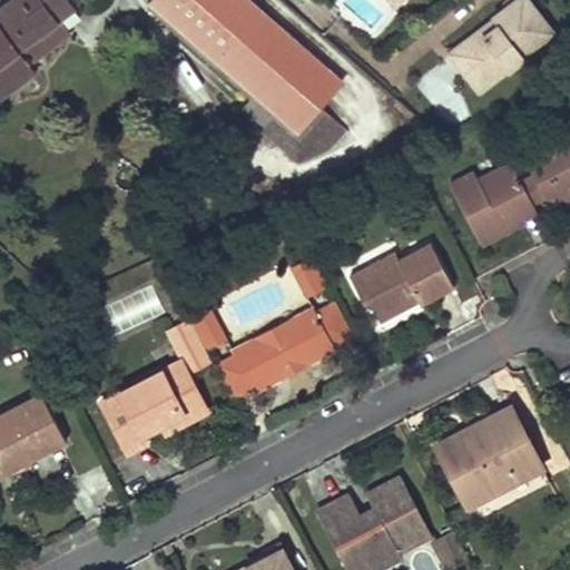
[(0,98),(0,99),(36,71),(30,64),(20,50),(61,19),(76,8),(69,0),(7,0),(0,6),(0,98)]
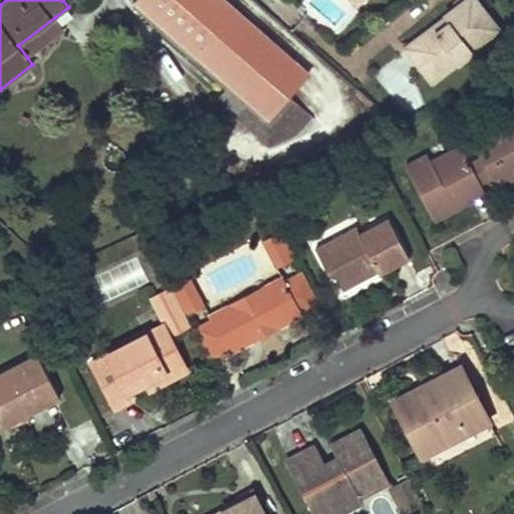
[(137,0),(136,2),(135,3),(266,119),(288,95),(269,78),(288,56),(224,0),(137,0)]
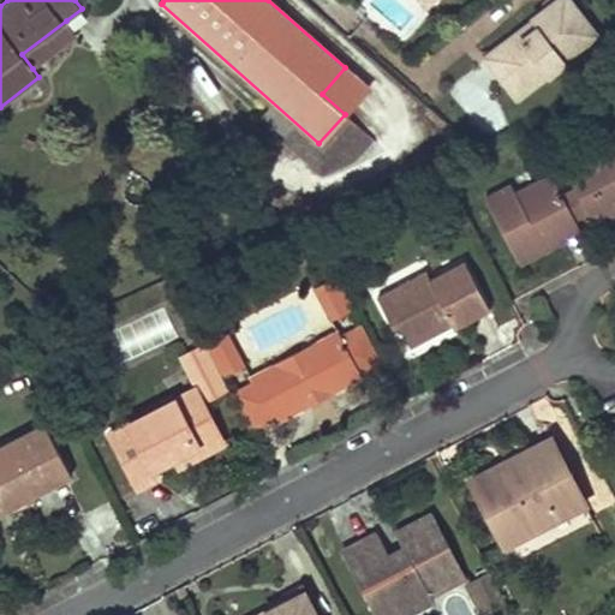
[(555,0),(531,19),(532,21),(538,28),(502,54),(530,89),(566,60),(565,58),(596,33),(571,0),(555,0)]
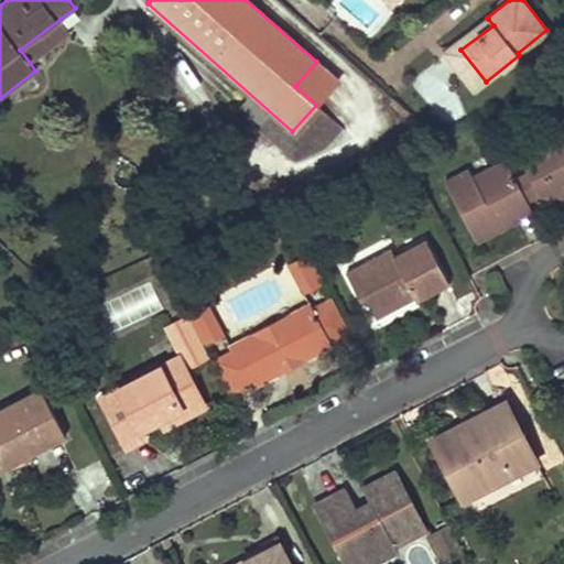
[(20,50),(30,63),(71,32),(61,19),(20,50)]
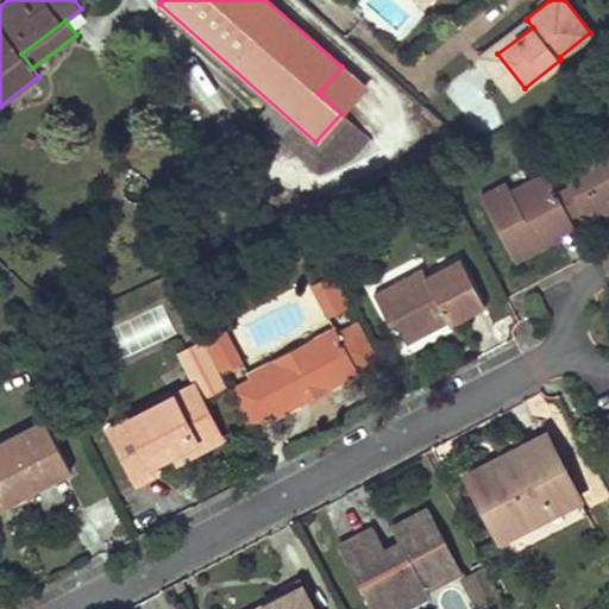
[(533,27),(527,20),(481,56),(513,98),(525,88),(497,54),(533,27)]
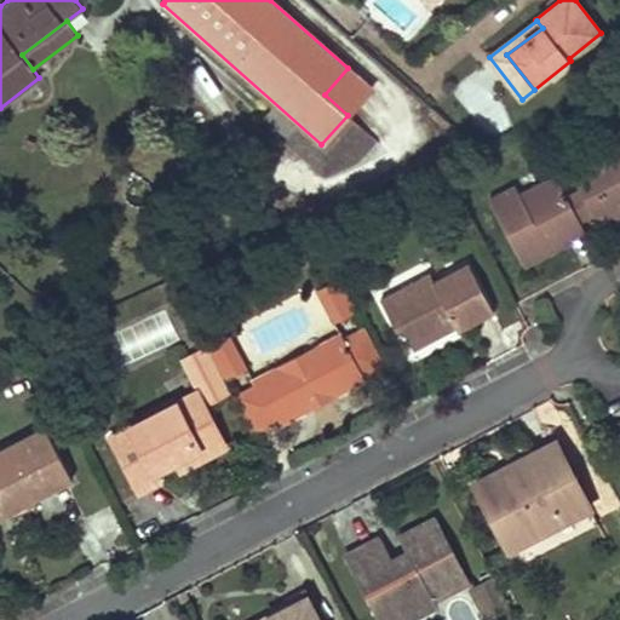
[(348,68),(325,95),(348,115),(371,89),(348,68)]
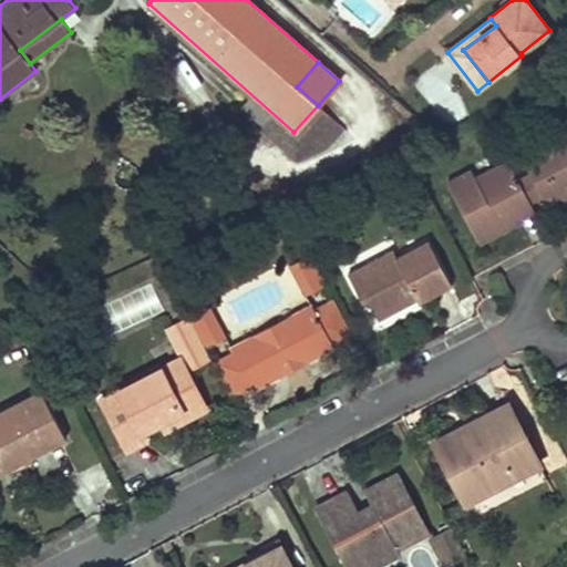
[(318,105),(294,132),(303,142),(328,114),(318,105)]
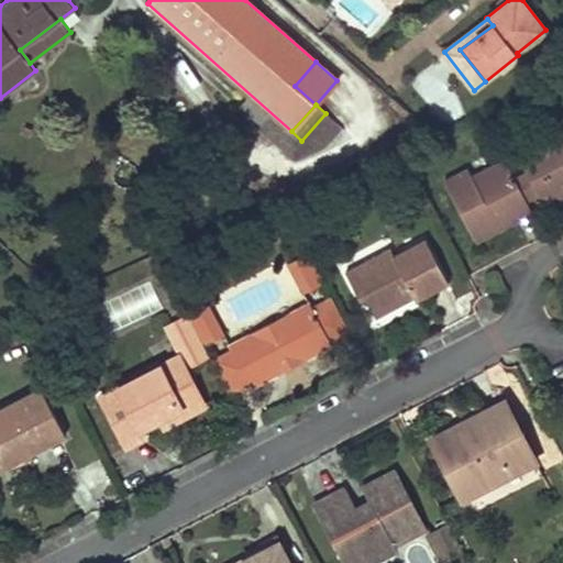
[(526,173),(538,194),(551,187),(556,197),(562,194),(562,125),(561,127),(562,130),(562,136),(520,161),(526,173)]
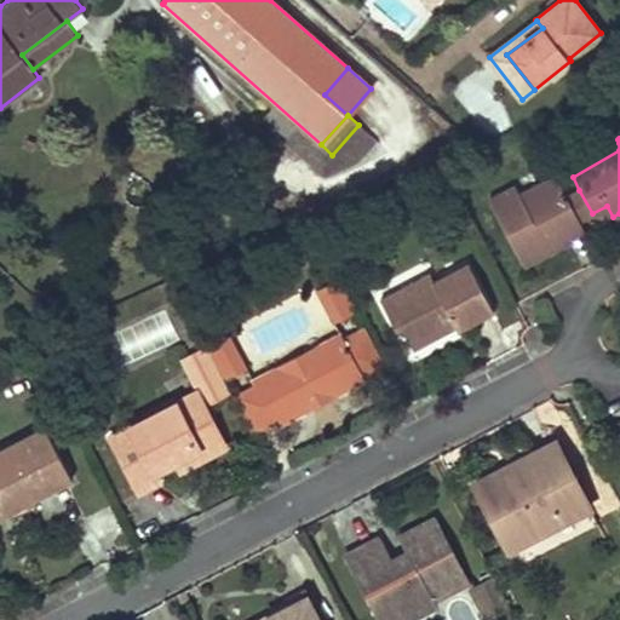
[(515,185),(488,200),(523,265),(562,245),(556,234),(563,230),(564,234),(581,225),(579,220),(567,196),(556,176),(520,194),(515,185)]
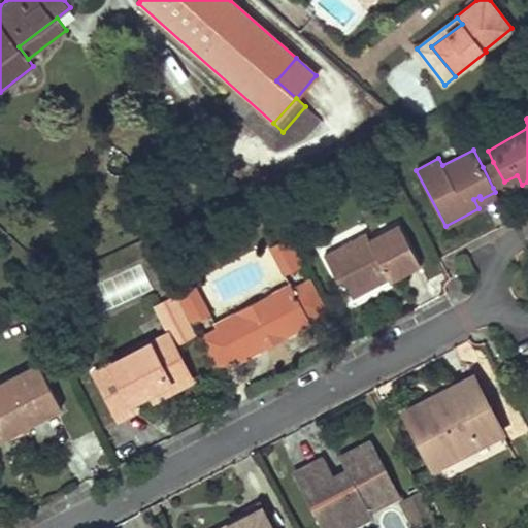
[(483,167),(493,188),(504,182),(493,162),(483,167)]
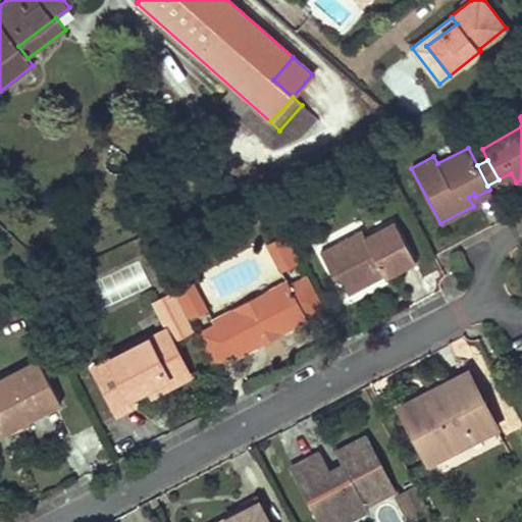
[(499,179),(504,190),(516,183),(511,173),(499,179)]
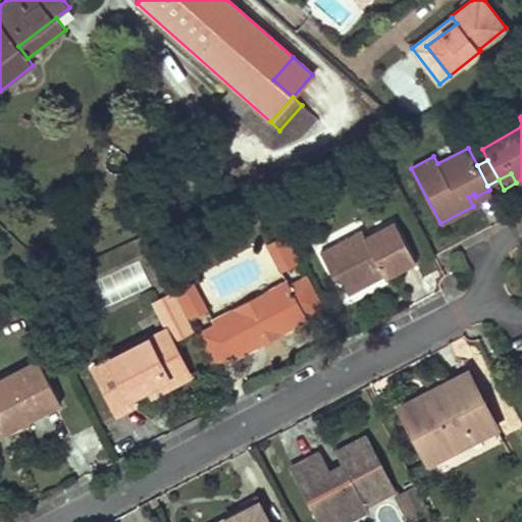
[(468,197),(473,206),(492,196),(489,190),(475,197),(474,194),(468,197)]
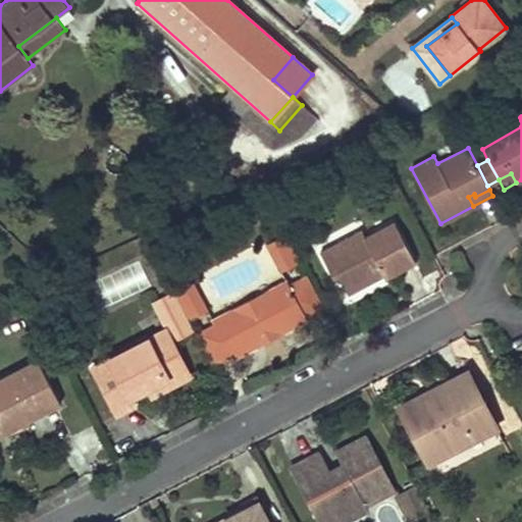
[(348,250),(325,262),(333,278),(338,275),(349,294),(376,279),(374,276),(382,272),(384,275),(385,278),(416,263),(394,221),(365,236),(361,229),(343,239),(348,250)]
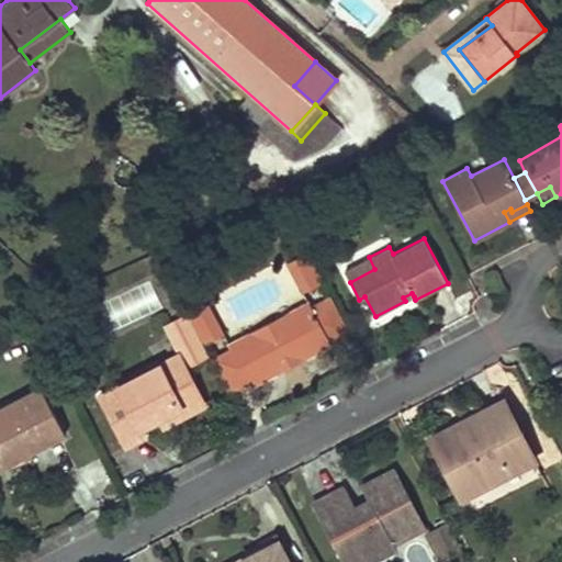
[(303,292),(323,282),(306,253),(288,262),(303,292)]
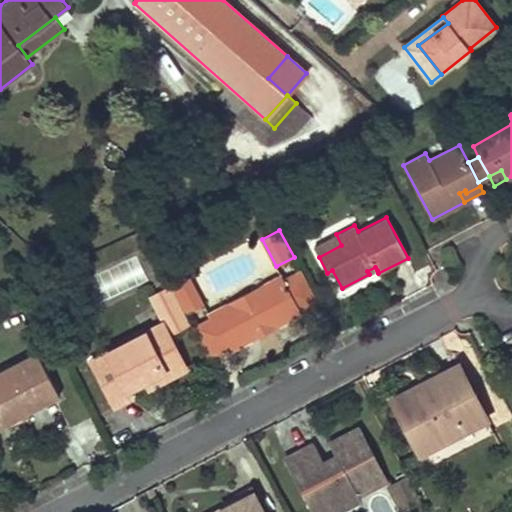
[(314,246),(319,257),(341,245),(336,234),(314,246)]
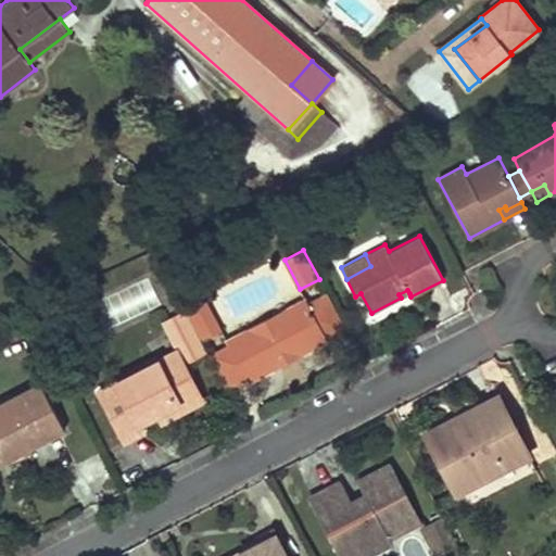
[(227,345),(207,355),(226,389),(244,378),(247,382),(327,341),(325,337),(344,326),(326,292),(307,303),(304,299),(225,341),(227,345)]
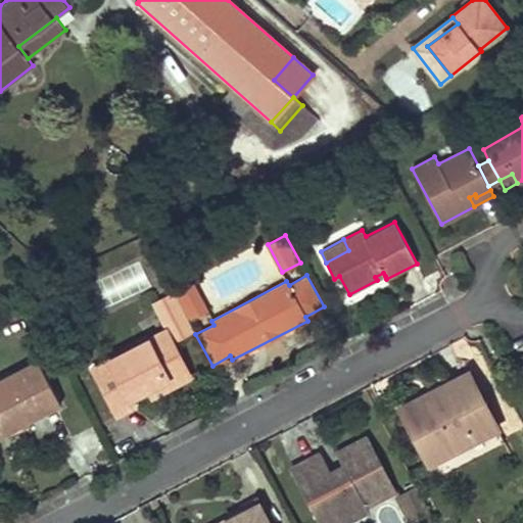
[(192,284),(174,293),(188,321),(206,312),(192,284)]
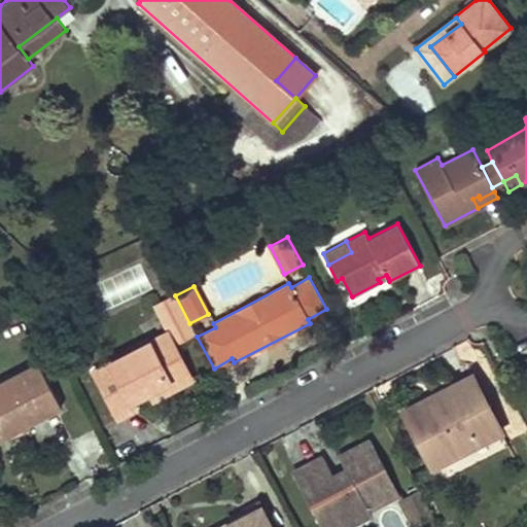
[(189,323),(175,295),(153,307),(167,334),(149,342),(154,353),(173,344),(195,332),(189,323)]
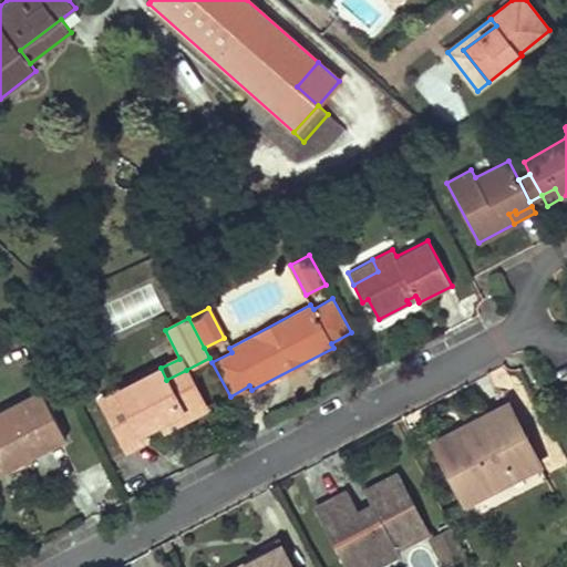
[(161,368),(100,399),(127,450),(145,440),(141,431),(161,421),(173,414),(177,423),(206,408),(186,370),(166,380),(161,368)]
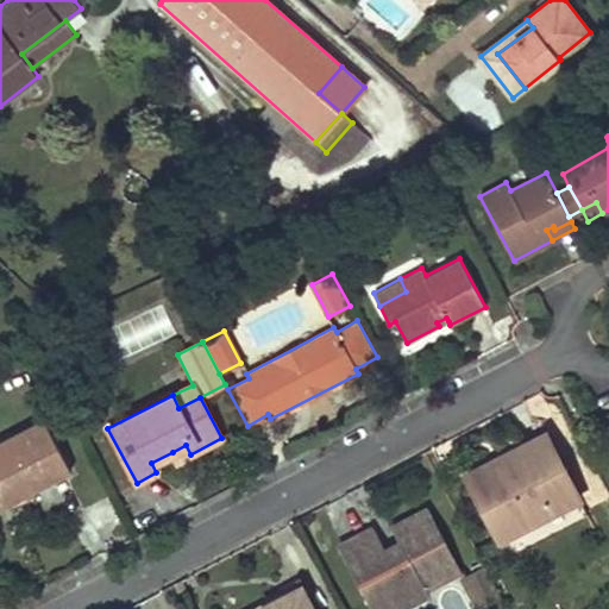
[(44,419),(0,440),(0,508),(71,471),(44,419)]
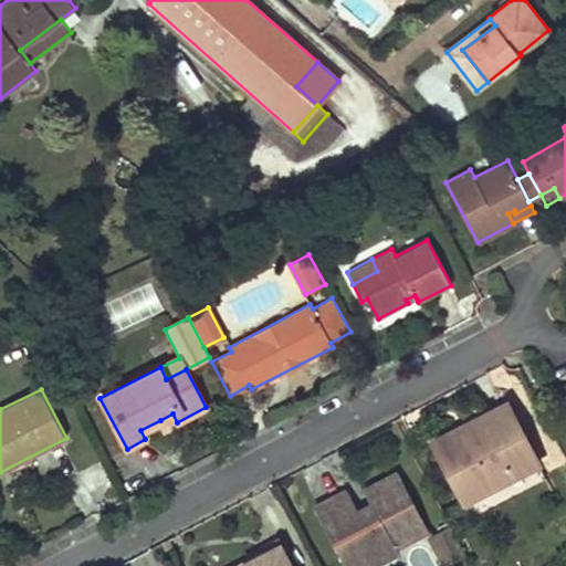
[(433,441),(464,502),(538,463),(506,402),(468,422),(471,429),(459,435),(456,429),(433,441)]
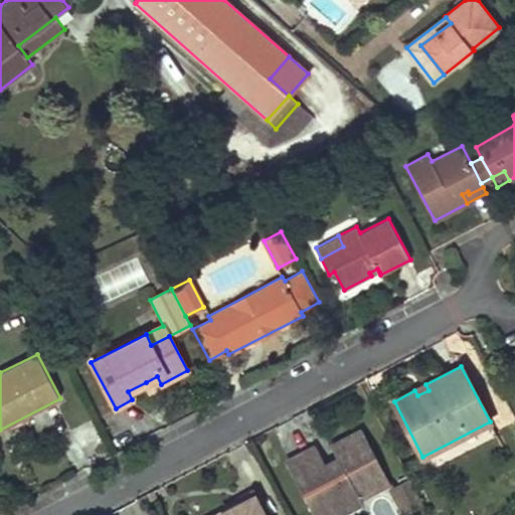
[(146,382),(150,390),(161,384),(157,376),(146,382)]
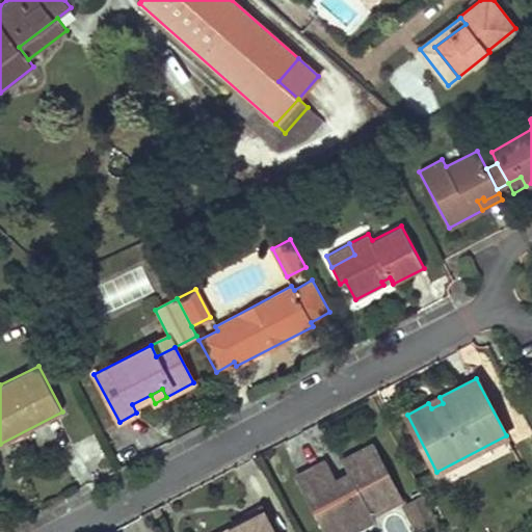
[(440,397),(428,403),(431,408),(443,403),(440,397)]
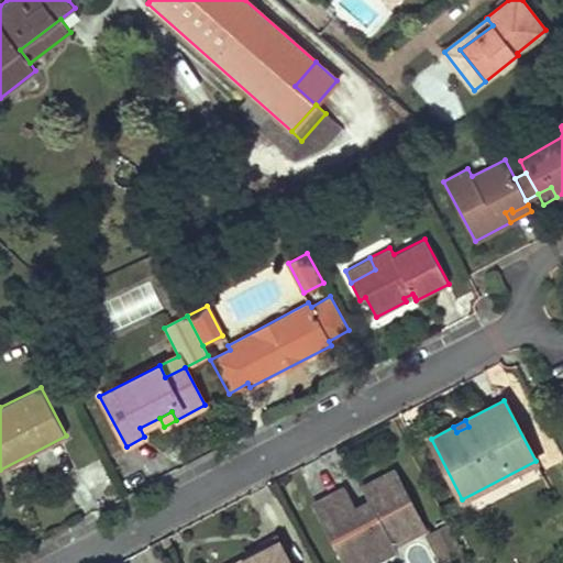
[(344,487),(312,504),(344,562),(372,562),(397,550),(395,545),(427,528),(395,470),(362,487),(370,500),(374,509),(361,516),(356,508),(344,487)]
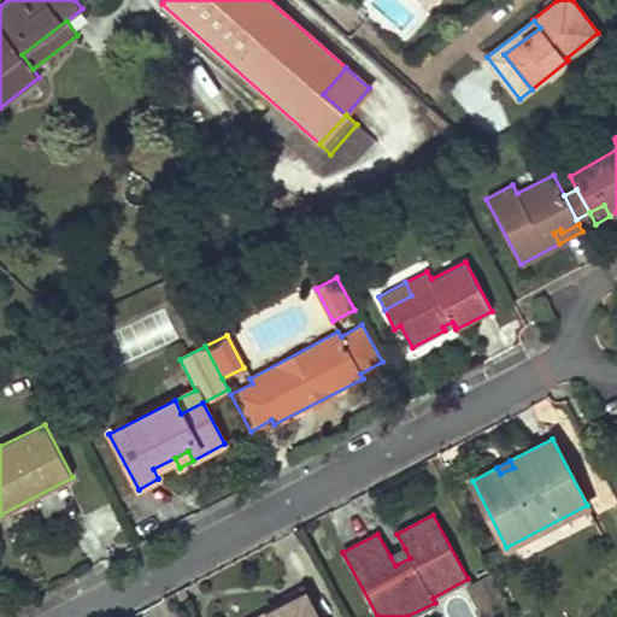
[(391,557),(395,565),(410,558),(405,548),(391,557)]
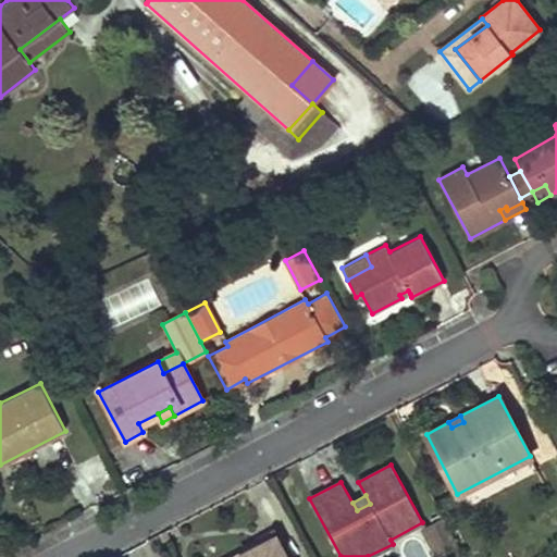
[(424,529),(437,555),(457,545),(443,518),(424,529)]
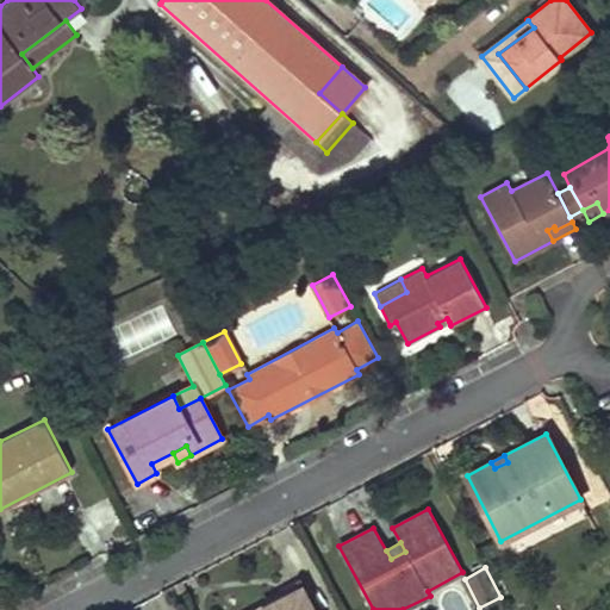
[(313,609),(302,585),(254,609),(313,609)]
